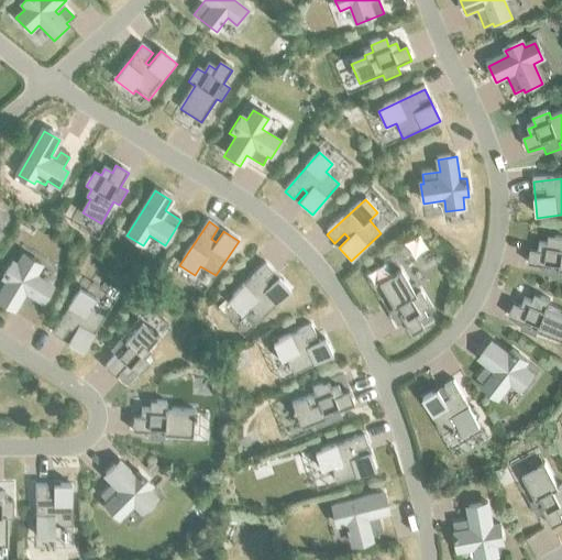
[(531,252),(529,266),(544,268),(543,276),(561,278),(561,240),(549,239),(548,246),(540,245),(539,253),(531,252)]
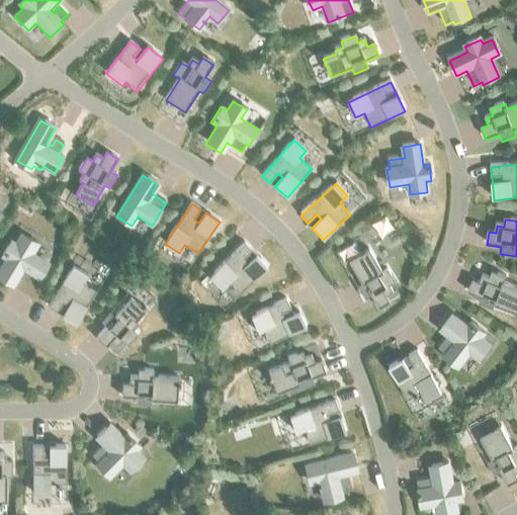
[(27,273),(22,281),(31,287),(36,279),(39,281),(50,264),(33,254),(38,245),(22,235),(16,244),(11,241),(2,257),(7,260),(0,271),(0,279),(13,287),(23,271),(27,273)]
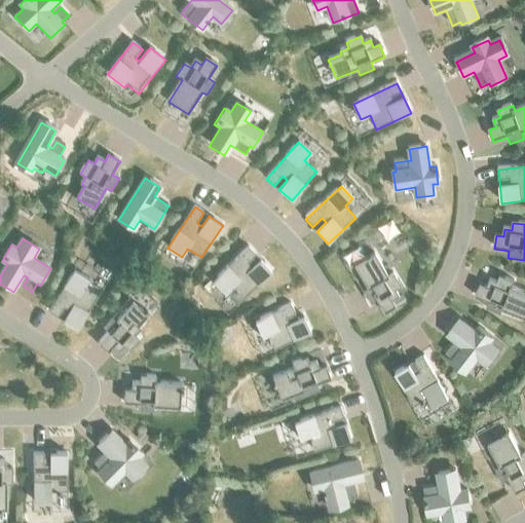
[(249,248),(214,281),(225,293),(232,286),(244,298),(271,272),(260,259),(251,268),(247,264),(256,256),(249,248)]
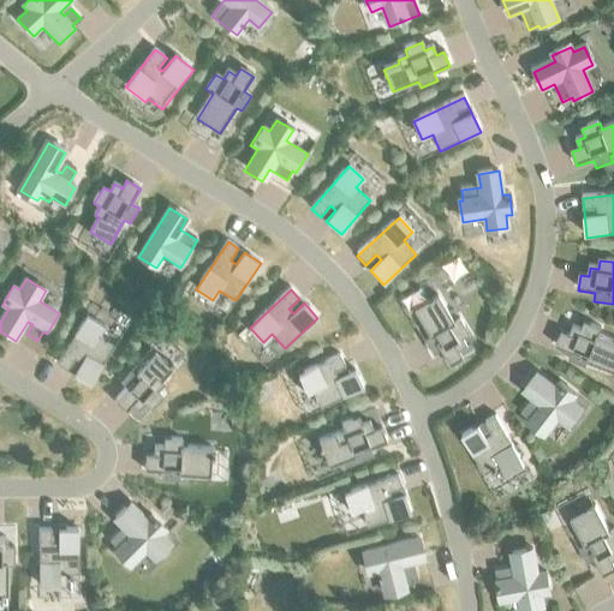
[(437,299),(415,313),(430,339),(424,342),(433,358),(441,354),(449,369),(463,360),(459,353),(466,348),(462,340),(469,336),(459,321),(453,325),(437,299)]
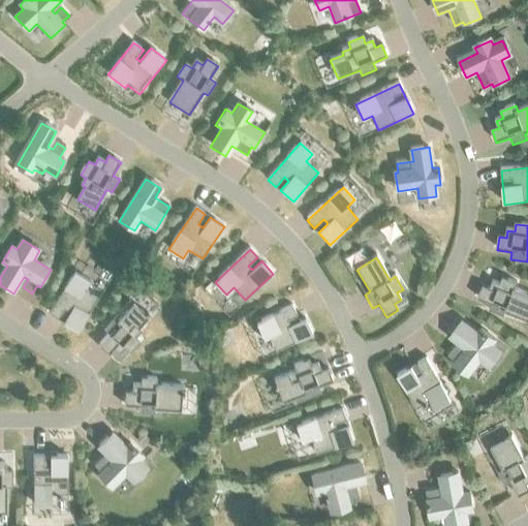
[(62,323),(80,334),(100,299),(92,294),(93,291),(90,289),(89,291),(88,290),(92,282),(74,272),(49,314),(59,320),(65,311),(68,313),(62,323)]
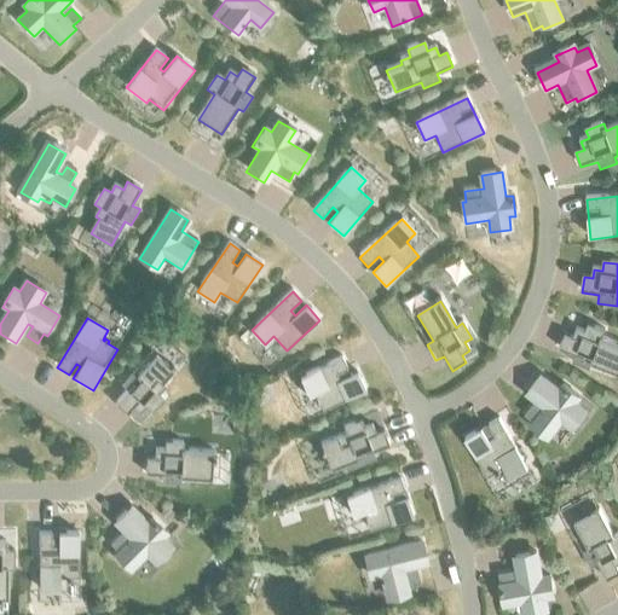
[(565,336),(559,350),(576,358),(572,365),(589,372),(591,365),(617,376),(617,347),(602,340),(605,334),(588,326),(585,332),(577,329),(573,340),(565,336)]
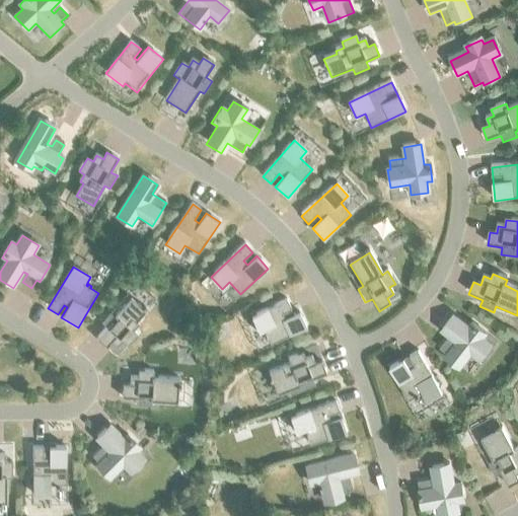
[(109,324),(96,340),(107,349),(112,345),(118,350),(123,345),(129,349),(140,336),(136,332),(141,325),(139,322),(148,312),(145,310),(147,309),(144,306),(143,308),(131,297),(116,315),(112,312),(104,320),(109,324)]
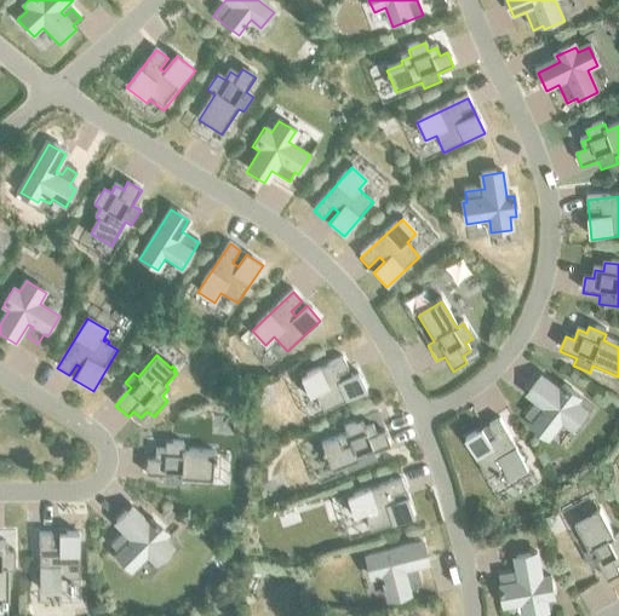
[(343,360),(302,379),(310,398),(316,395),(325,412),(367,391),(359,374),(340,381),(338,375),(349,369),(343,360)]
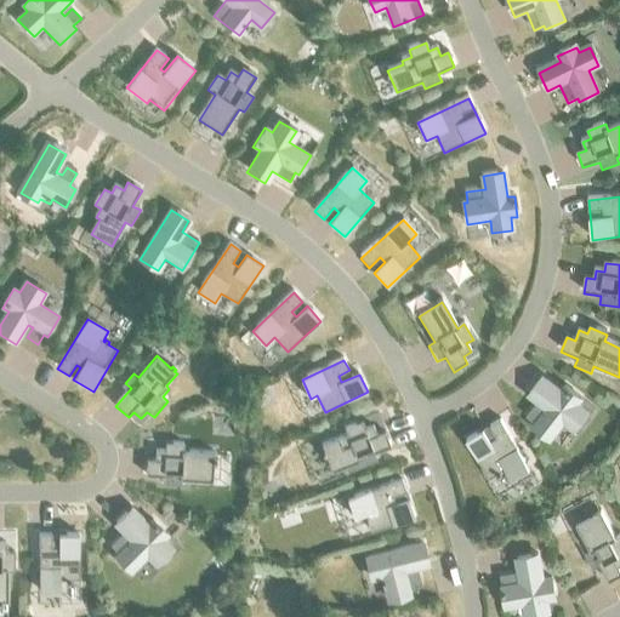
[(540,405),(528,420),(536,427),(534,429),(550,441),(564,422),(576,432),(589,415),(578,407),(582,403),(566,389),(561,395),(542,380),(529,396),(540,405)]
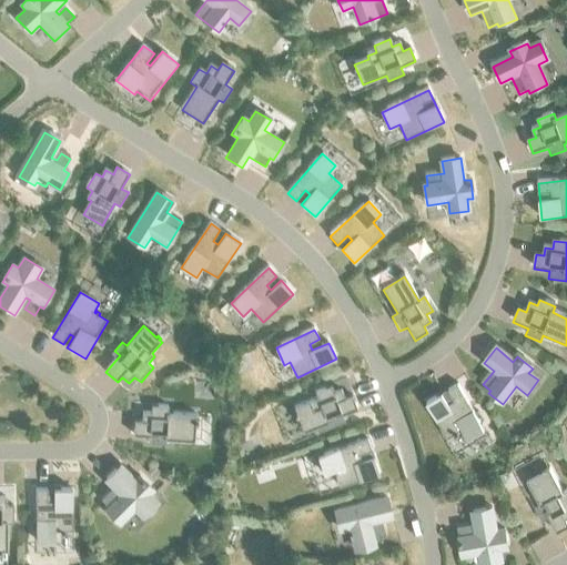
[(319,400),(294,409),(303,432),(316,427),(317,432),(345,422),(343,415),(357,410),(352,396),(344,400),(341,392),(334,394),(331,387),(315,393),(319,400)]
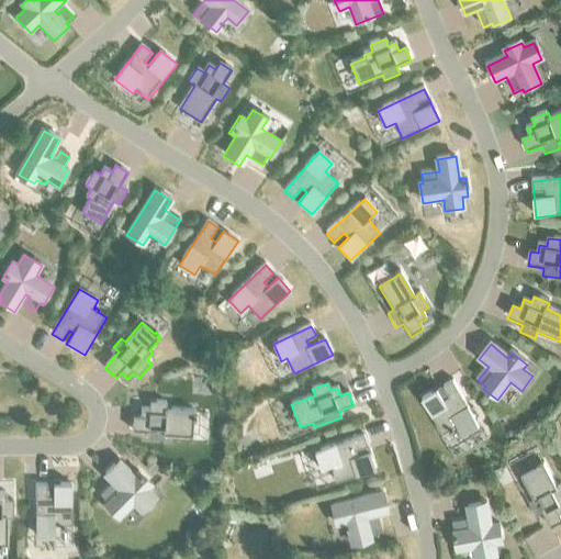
[(453,386),(423,403),(444,438),(458,429),(463,439),(479,429),(453,386)]
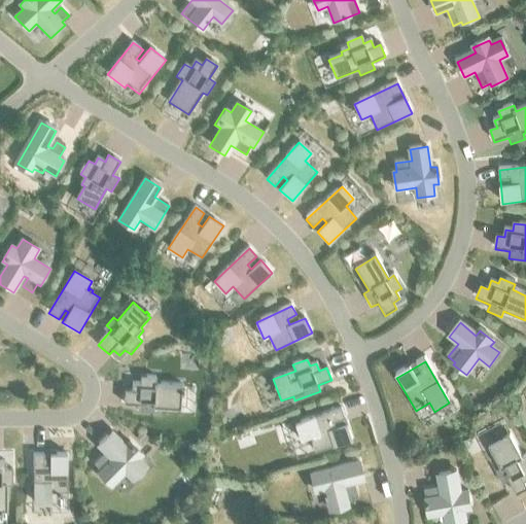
[(131,391),(125,391),(124,407),(144,408),(143,414),(154,415),(154,411),(181,412),(182,395),(184,395),(184,391),(182,391),(183,384),(158,384),(158,377),(139,376),(139,383),(131,383),(131,391)]
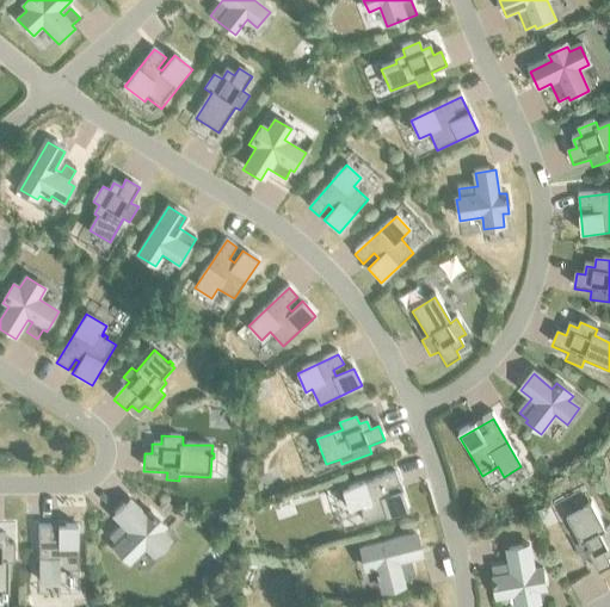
[(396,474),(343,491),(349,509),(361,506),(367,524),(408,509),(402,491),(388,495),(387,489),(400,485),(396,474)]
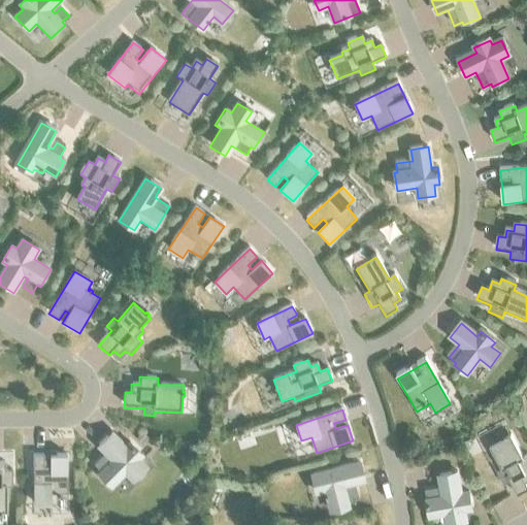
[(102,457),(94,466),(100,472),(98,474),(112,489),(126,476),(133,483),(147,468),(140,460),(143,456),(130,443),(127,447),(112,432),(98,447),(111,461),(108,464),(102,457)]
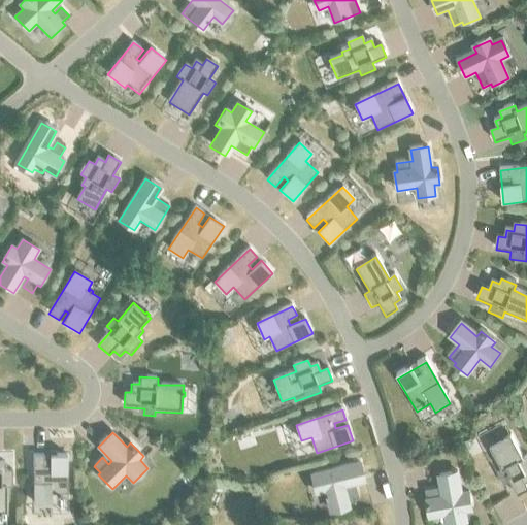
[(512,436),(491,448),(503,470),(498,473),(505,487),(512,484),(519,497),(526,493),(526,457),(524,459),(512,436)]
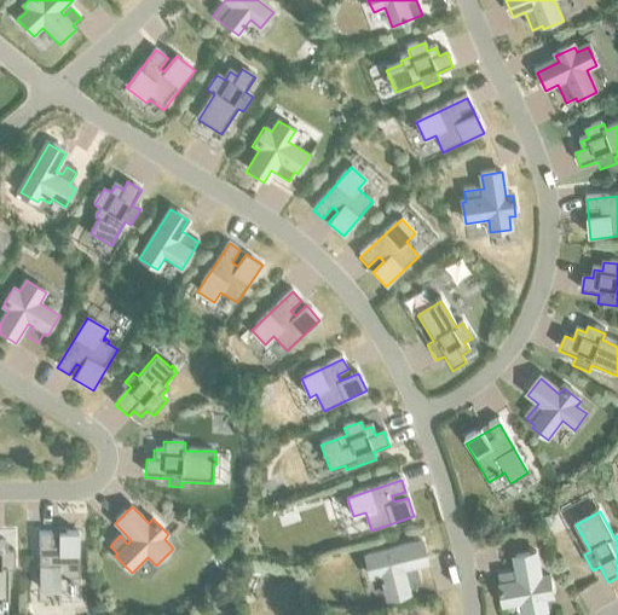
[(53,533),(38,533),(39,592),(63,592),(63,581),(67,581),(67,584),(70,584),(70,581),(81,581),(81,533),(57,533),(58,547),(53,547),(53,533)]
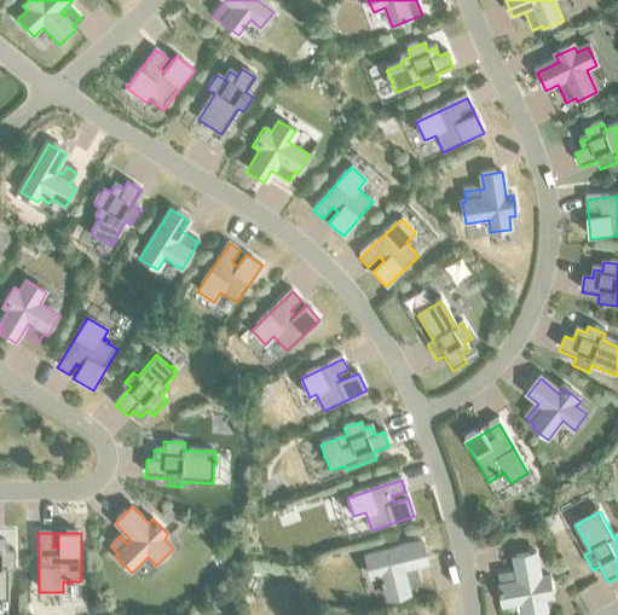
[(0,604),(1,605),(1,602),(10,602),(10,573),(17,573),(17,551),(9,551),(9,543),(0,541),(0,604)]
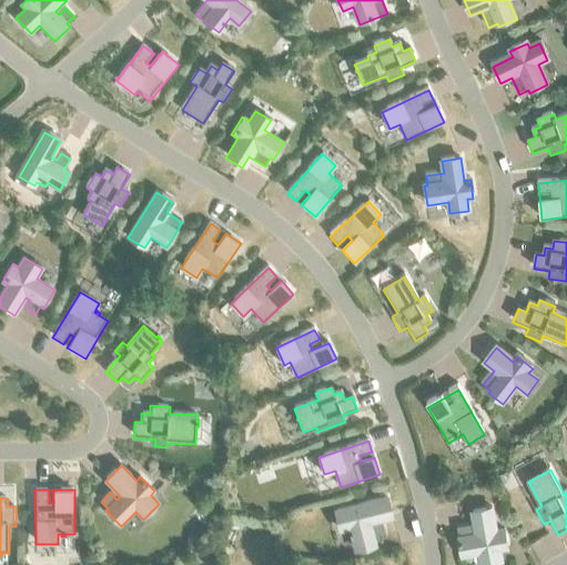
[(387,498),(336,512),(341,531),(352,528),(357,551),(375,546),(374,541),(386,537),(383,521),(393,517),(387,498)]
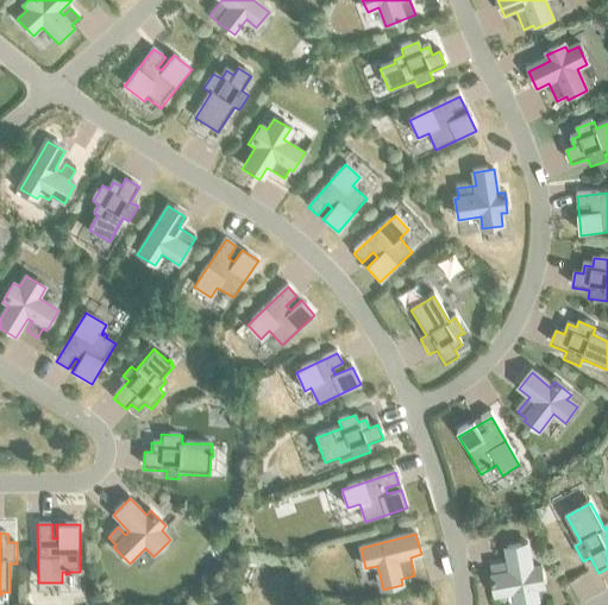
[(512,563),(491,567),(497,598),(516,594),(519,604),(532,604),(539,603),(537,590),(546,588),(543,571),(533,572),(528,546),(508,549),(512,563)]
